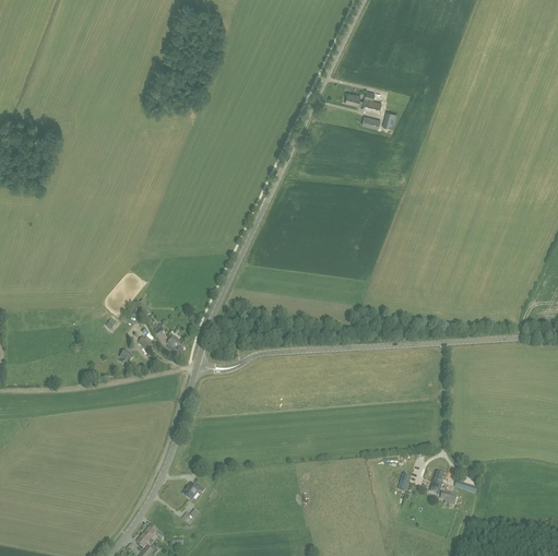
[(356,103),(357,102),(361,103),(360,106),(378,110),(380,102),(366,97),(367,96),(371,97),(374,91),(365,89),(363,98),(357,97),(359,93),(354,92),(353,92),(346,91),(344,99),(356,103)]
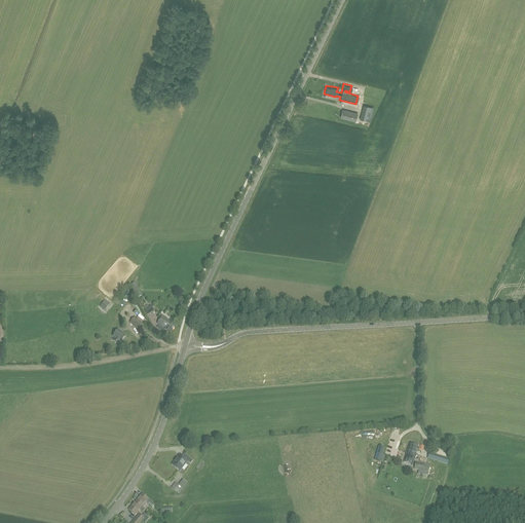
[(362,116),(369,118),(372,105),(365,104),(362,116)]
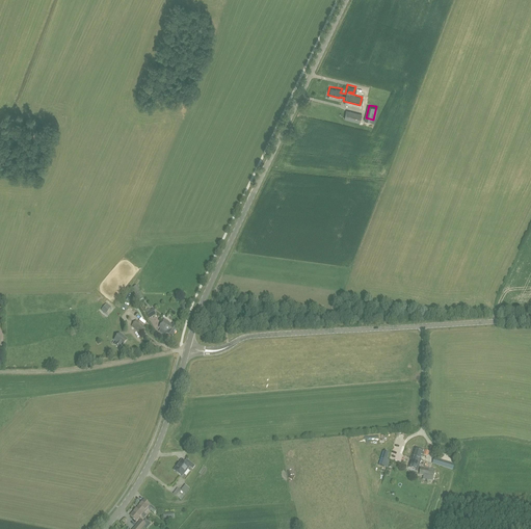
[(359,121),(361,112),(345,108),(343,116),(359,121)]
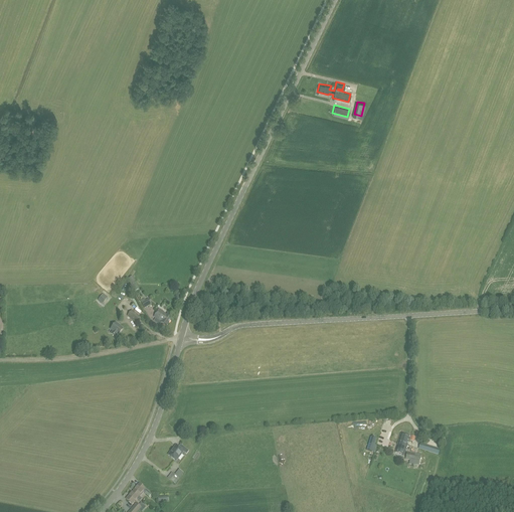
[(102,301),(107,295),(102,291),(97,298),(102,301)]
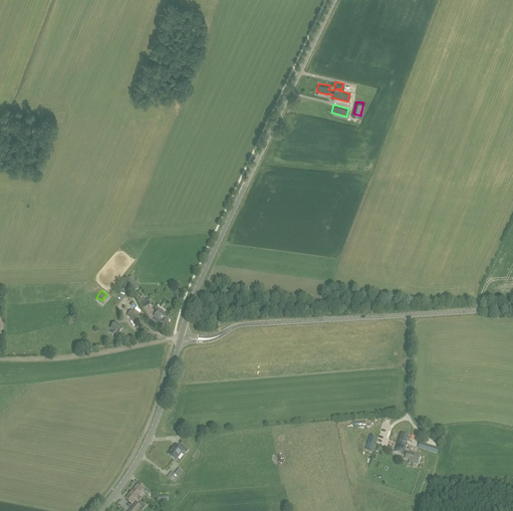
[(151,301),(148,296),(141,300),(144,305),(151,301)]
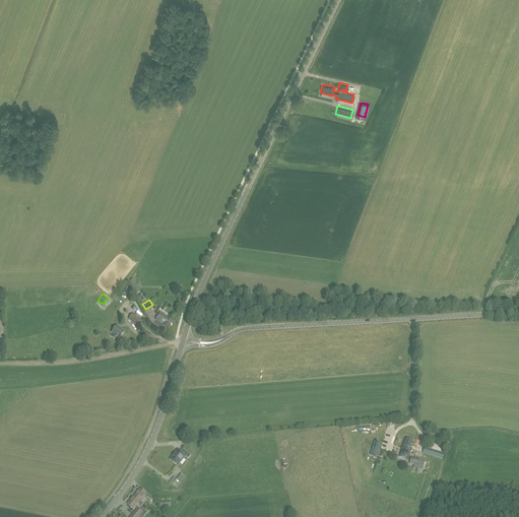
[(168,315),(160,310),(154,317),(156,318),(154,321),(160,326),(163,323),(168,327),(174,318),(169,314),(168,315)]
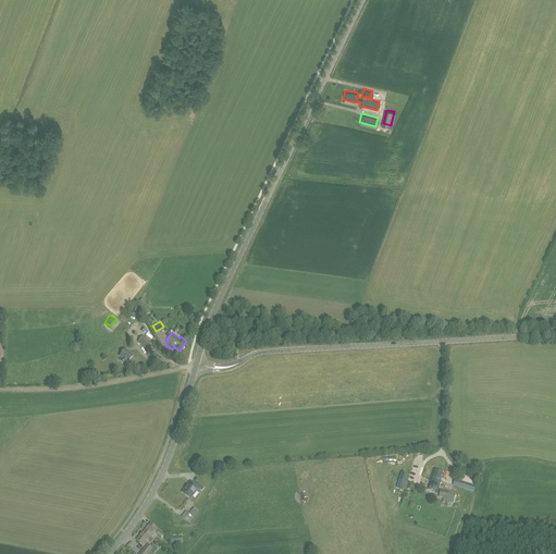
[(152,342),(141,333),(137,339),(147,347),(152,342)]
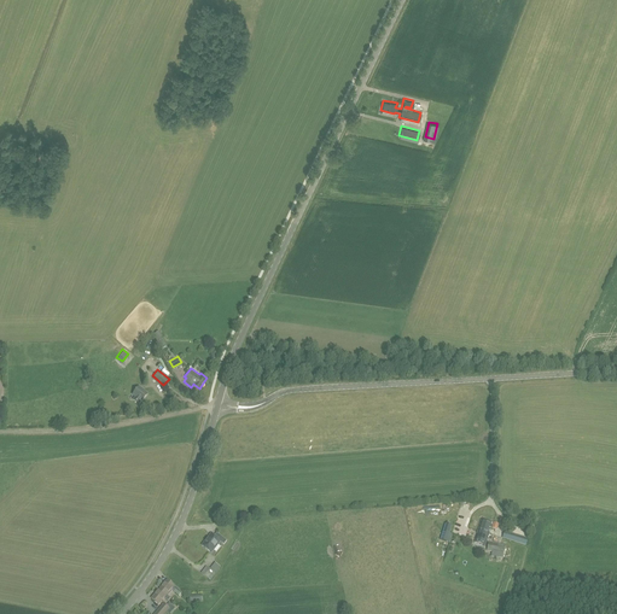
[(138,384),(132,391),(135,393),(132,397),(138,402),(140,398),(140,399),(147,391),(138,384)]
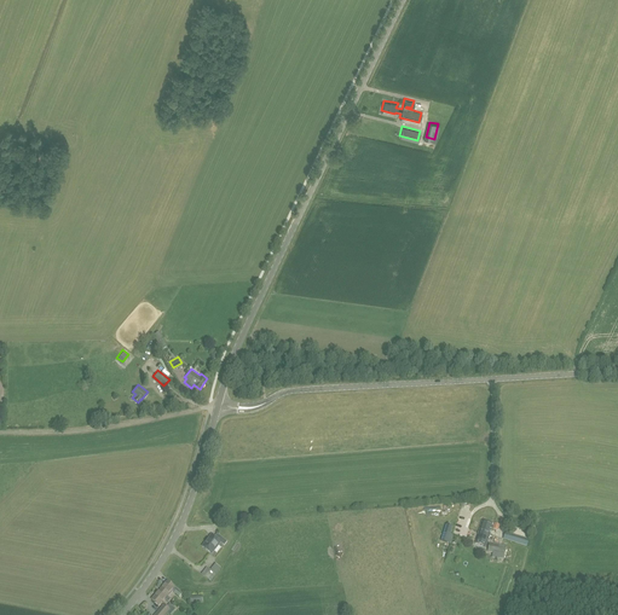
[(485,539),(490,526),(491,523),(492,523),(491,526),(496,527),(498,522),(494,520),(492,521),(491,521),(492,520),(481,516),(474,535),(473,539),(484,543),(485,539)]
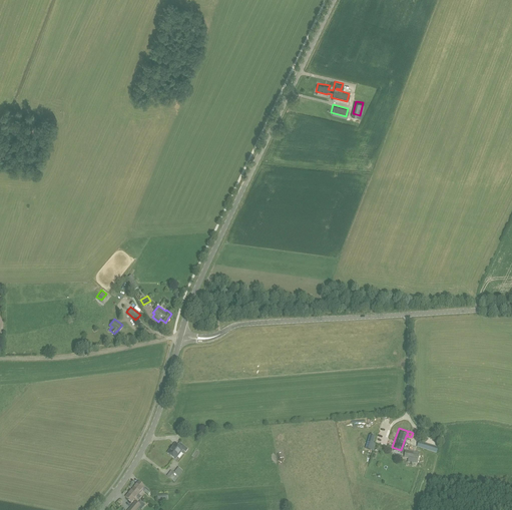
[(374,441),(372,440),(374,434),(368,432),(364,445),(371,448),(374,441)]
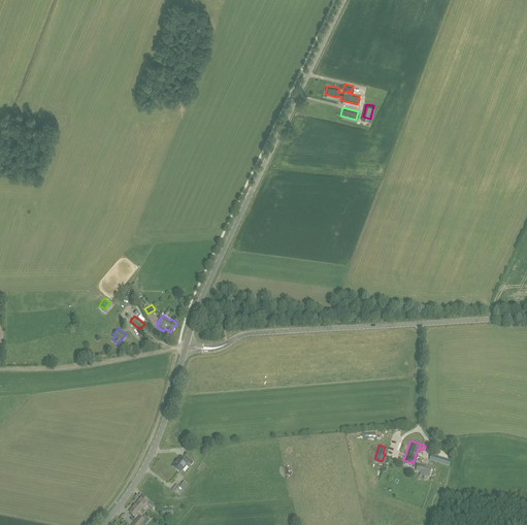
[(179,454),(171,464),(179,470),(187,461),(190,463),(193,460),(188,456),(186,459),(179,454)]
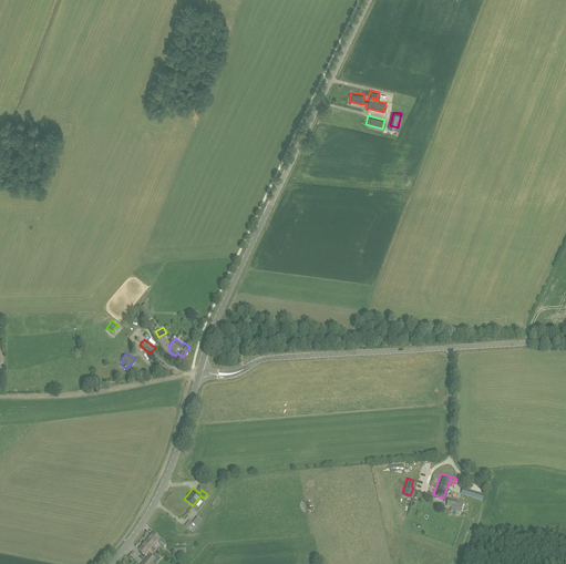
[(445,503),(450,503),(450,508),(461,510),(462,498),(446,495),(445,503)]
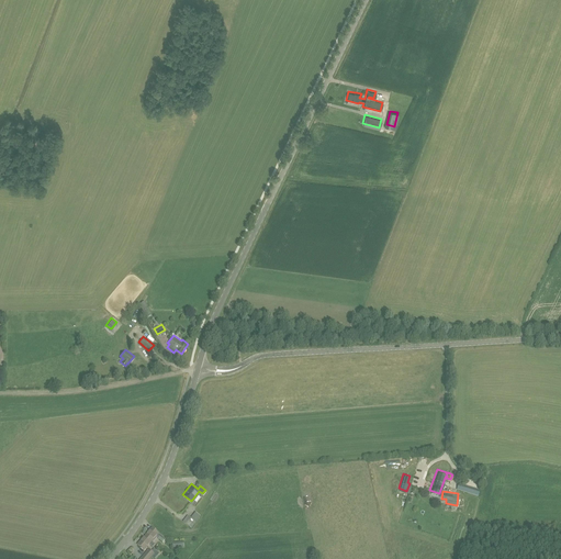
[(190,525),(200,513),(195,511),(194,510),(192,512),(190,515),(187,513),(182,518),(190,525)]
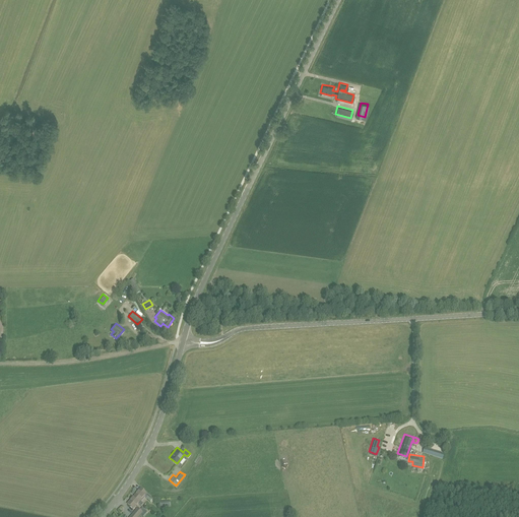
[(140,486),(134,493),(140,498),(144,494),(150,499),(152,496),(140,486)]
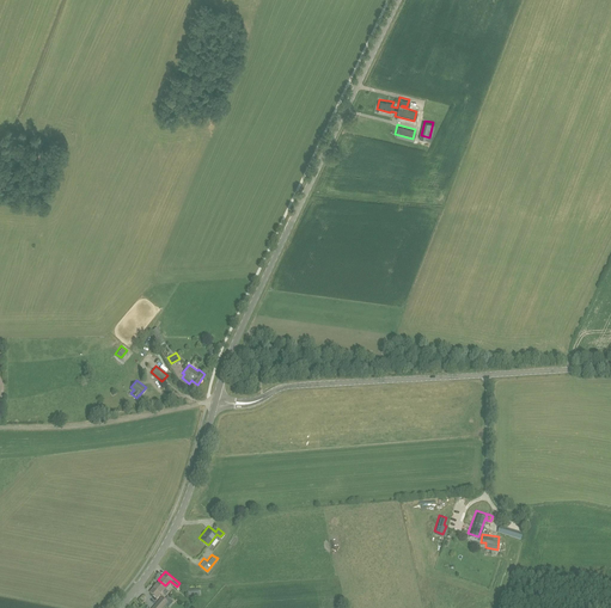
[(165,585),(158,579),(148,589),(156,595),(164,585),(165,585)]
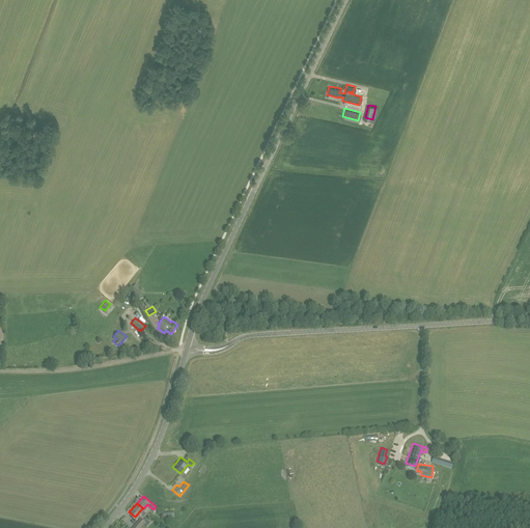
[(140,516),(133,524),(131,526),(132,527),(137,527),(144,520),(140,516)]
